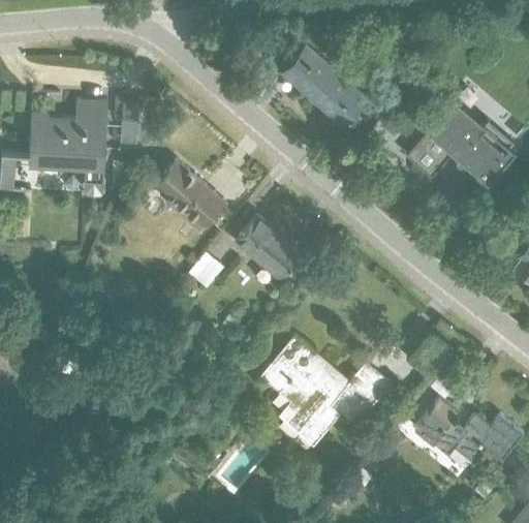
[(305,47),(281,73),(342,127),(367,99),(305,47)]
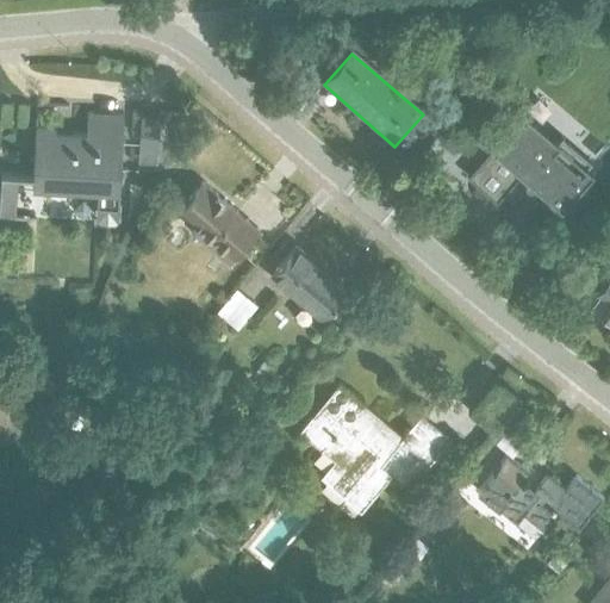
[(36,126),(33,191),(98,194),(97,225),(118,227),(124,116),(88,114),(87,136),(56,134),(55,128),(36,126)]
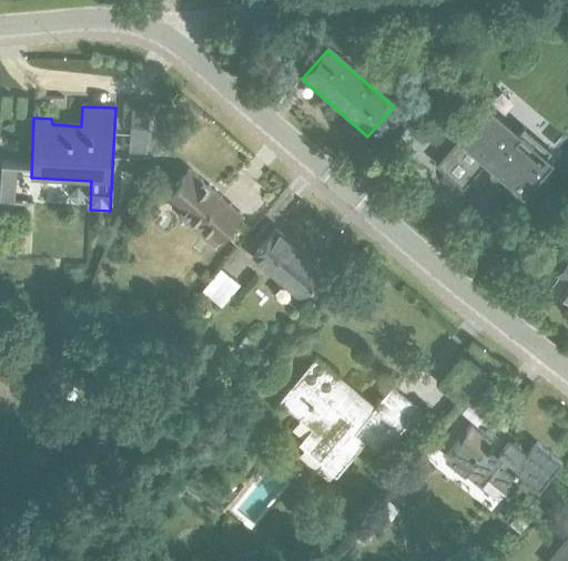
[(132,109),(129,154),(146,155),(150,110),(132,109)]
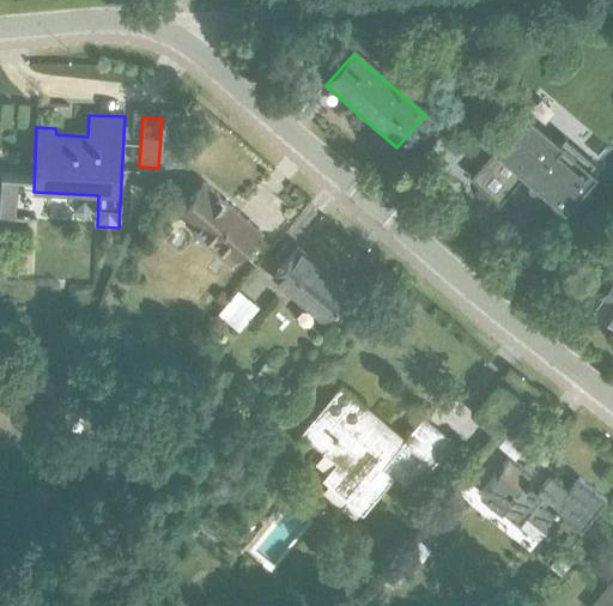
[(509,135),(469,181),(499,206),(525,177),(528,181),(527,185),(529,189),(571,225),(593,201),(582,192),(598,175),(590,169),(594,165),(565,140),(560,145),(529,117),(513,137),(509,135)]
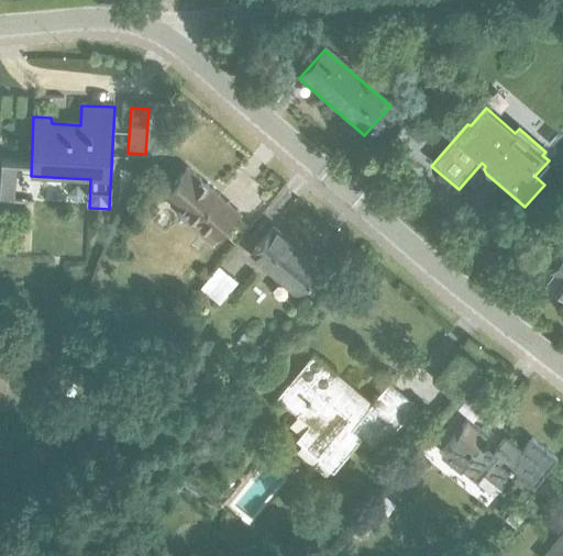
[(1,160),(0,176),(0,202),(33,206),(33,202),(14,201),(17,162),(1,160)]
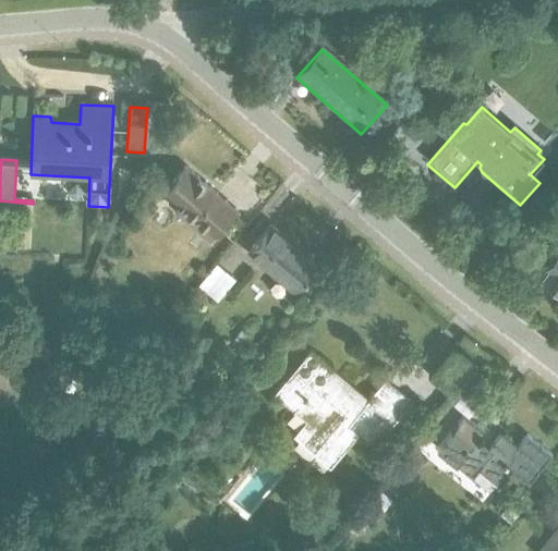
[(186,169),(162,196),(174,207),(177,216),(210,244),(239,211),(207,185),(206,186),(198,181),(199,179),(186,169)]
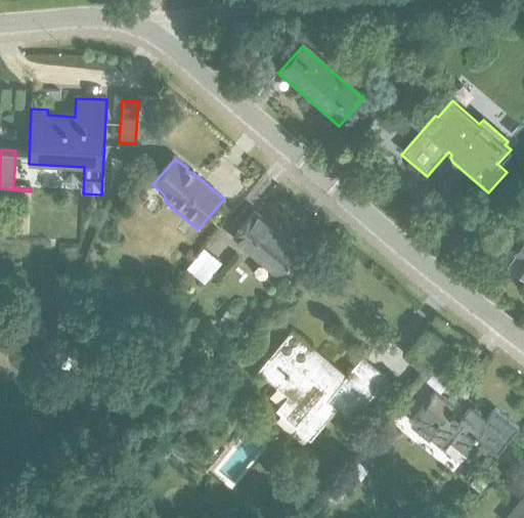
[(255,211),(231,239),(276,277),(300,250),(255,211)]
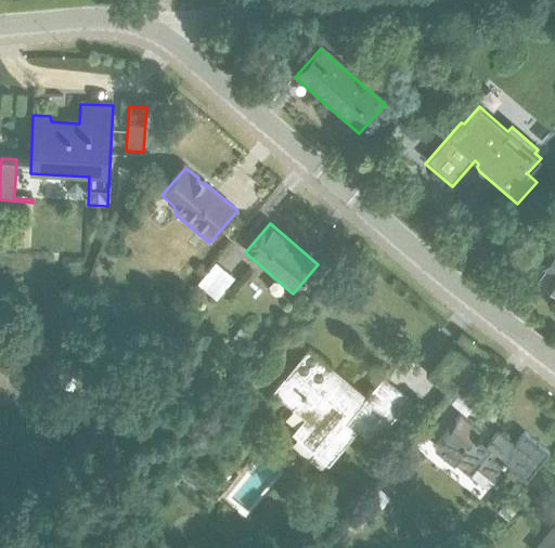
[(554,249),(534,275),(554,291),(554,249)]
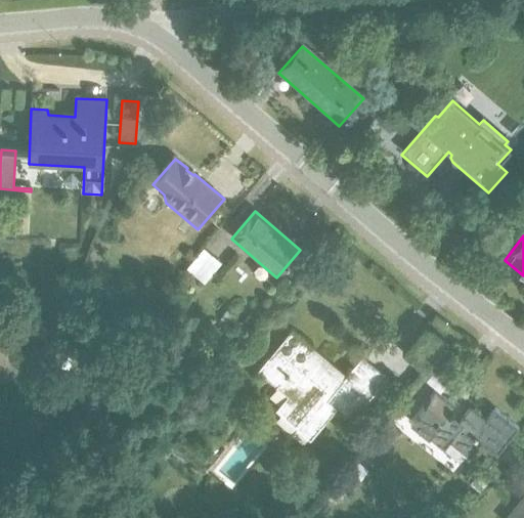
[(204,250),(186,270),(205,285),(221,265),(204,250)]
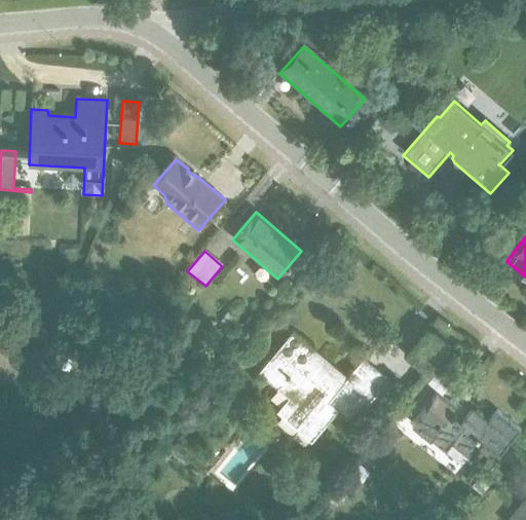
[(87,288),(87,303),(99,304),(99,288),(87,288)]
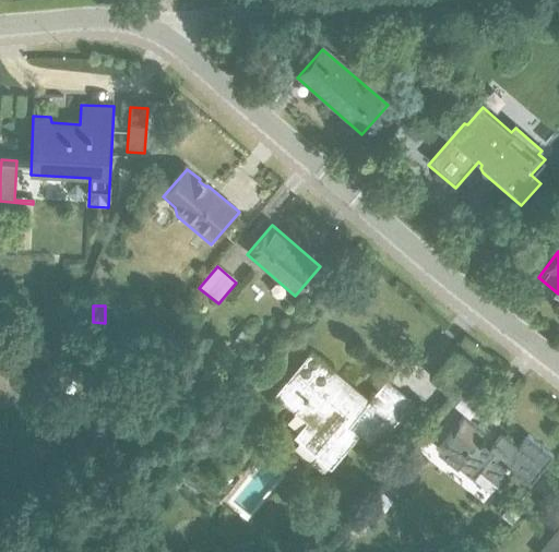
[(192,310),(179,326),(192,336),(205,321),(192,310)]
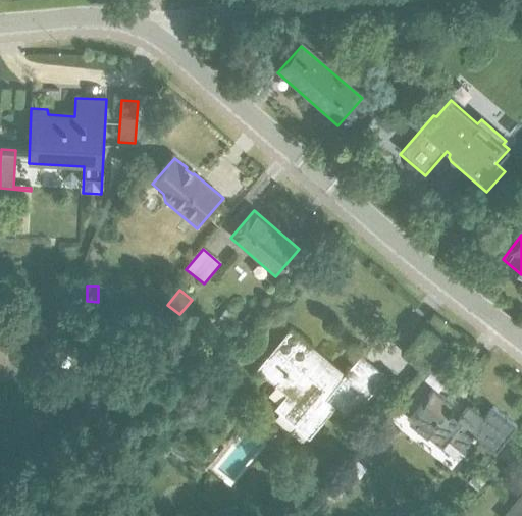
[(248,314),(233,334),(239,338),(255,319),(248,314)]
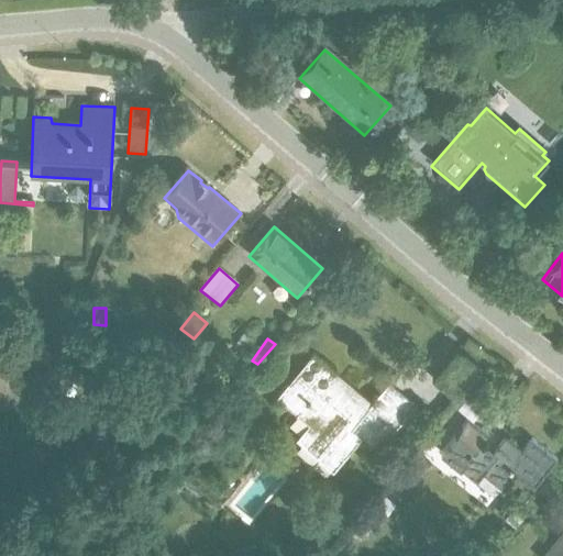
[(457,354),(435,378),(459,399),(479,374),(457,354)]
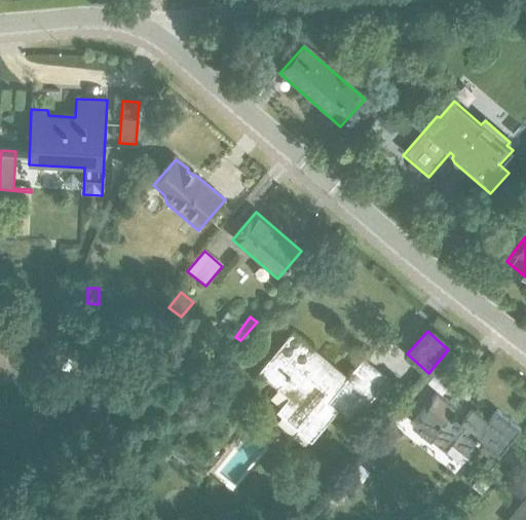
[(293,332),(258,373),(289,399),(276,414),(311,443),(337,413),(351,424),(389,380),(363,360),(347,378),(293,332)]
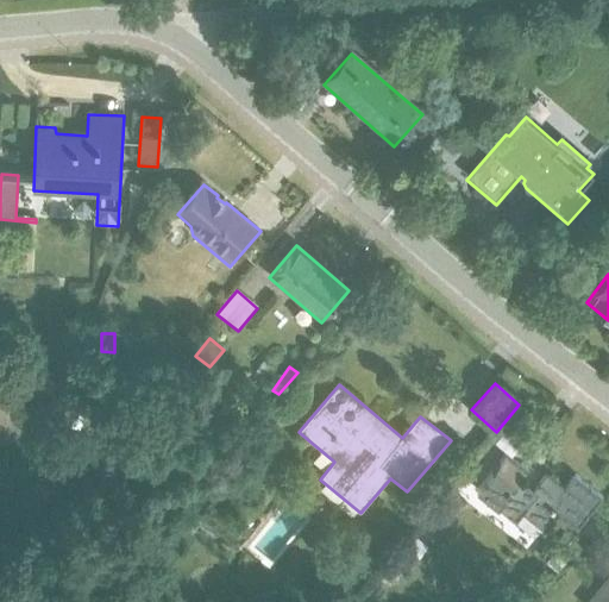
[(508,455),(512,458),(528,438),(512,425),(495,445),(508,455)]
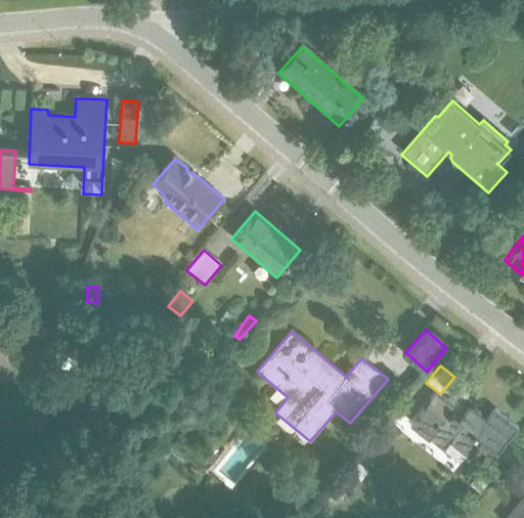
[(440,394),(437,391),(410,425),(443,451),(449,444),(466,458),(478,442),(497,458),(518,430),(495,412),(486,422),(471,408),(457,424),(447,415),(454,406),(440,394)]
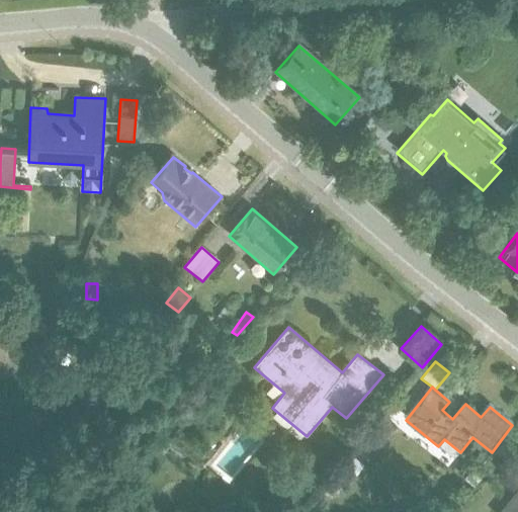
[(159,437),(150,449),(162,458),(171,445),(159,437)]
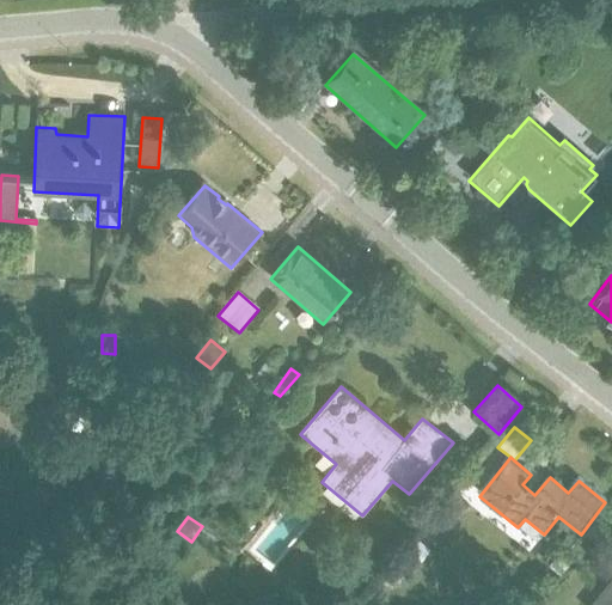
[(396,570),(390,579),(401,588),(430,551),(418,542),(409,555),(408,552),(395,568),(396,570)]
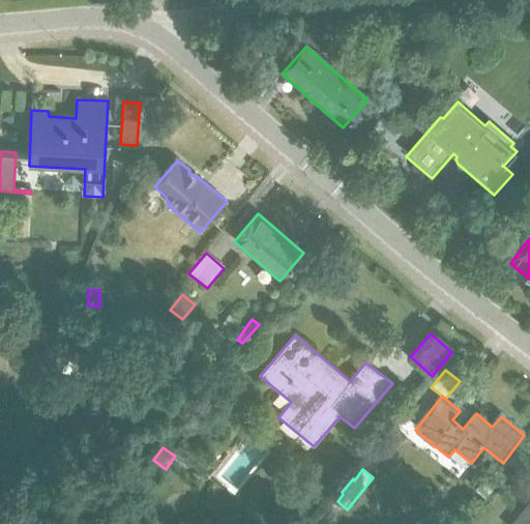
[(486,477),(474,491),(486,500),(496,486),(500,489),(507,479),(496,471),(489,481),(486,477)]
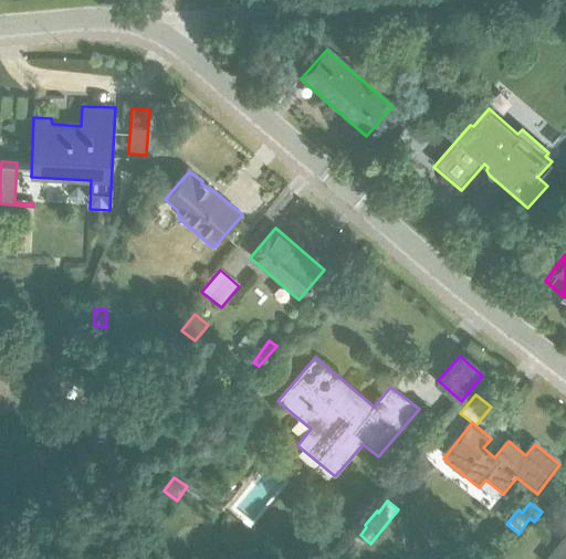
[(565,558),(565,536),(547,558),(565,558)]
